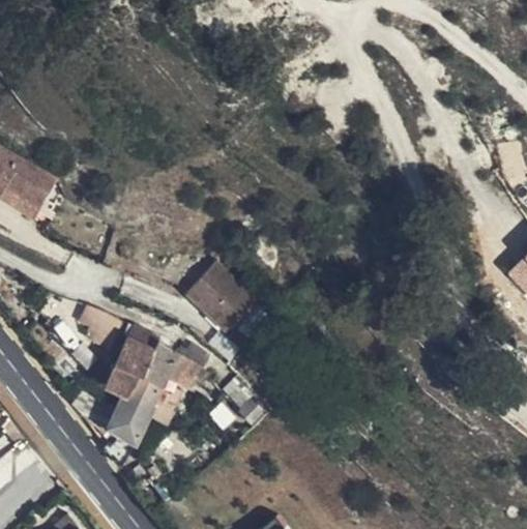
[(0,183),(25,200),(39,177),(0,150),(0,183)]
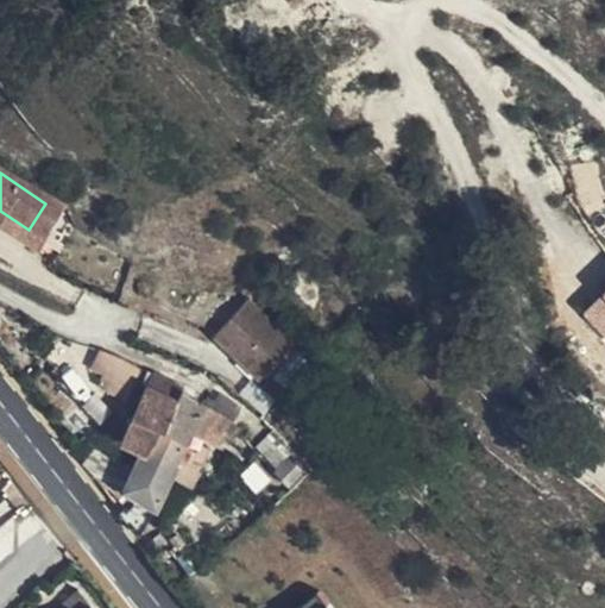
[(0,229),(20,243),(29,230),(0,211),(0,229)]
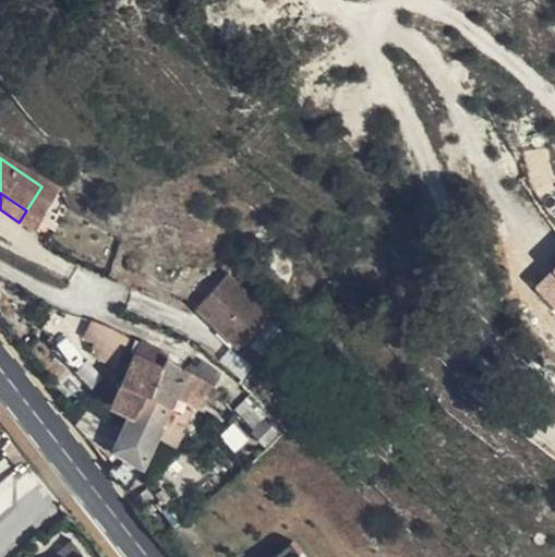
[(554,270),(534,290),(554,311),(554,270)]
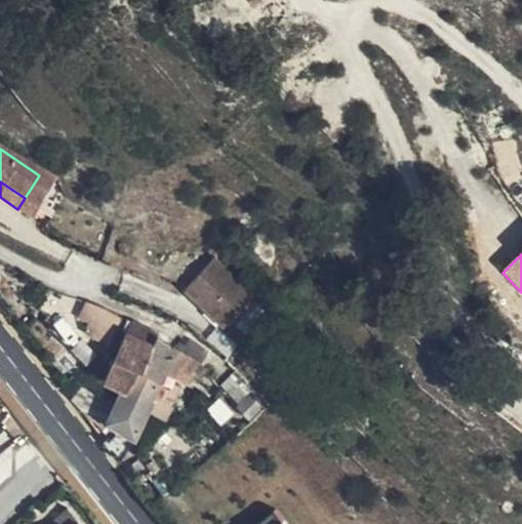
[(227,321),(253,291),(214,257),(189,286),(227,321)]
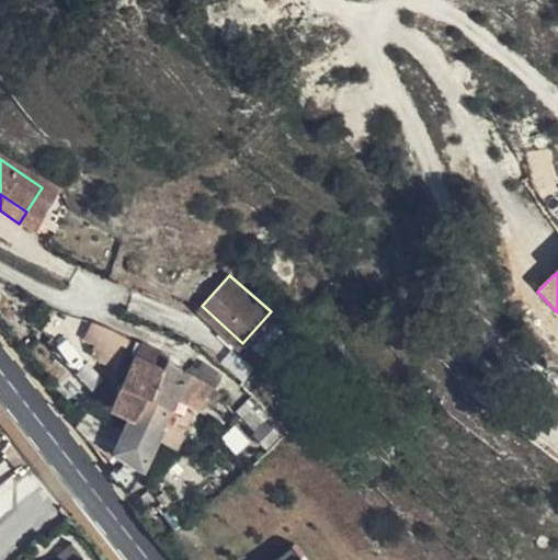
[(114,333),(89,323),(83,340),(97,345),(121,357),(127,342),(114,333)]
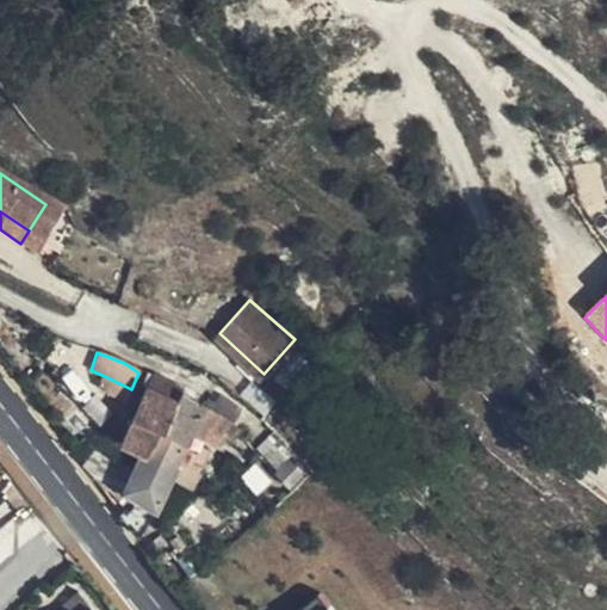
[(175,400),(179,392),(180,387),(149,371),(142,383),(146,386),(175,400)]
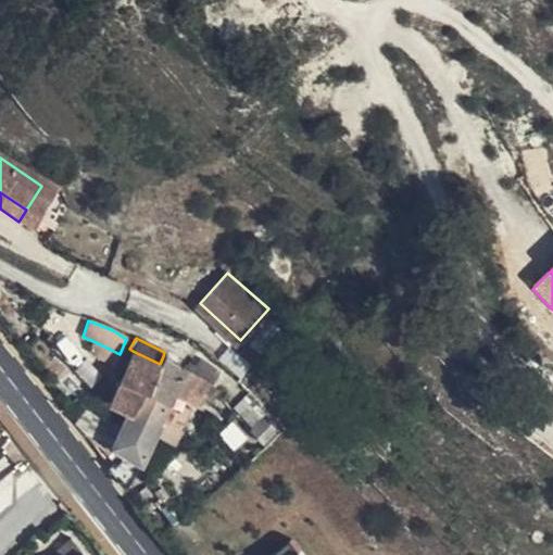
[(120,354),(96,342),(91,352),(114,367),(120,354)]
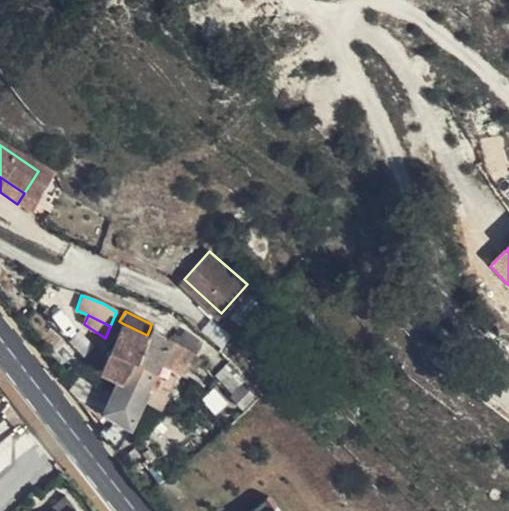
[(137,362),(147,335),(122,323),(101,370),(119,378),(121,380),(132,360),(137,362)]
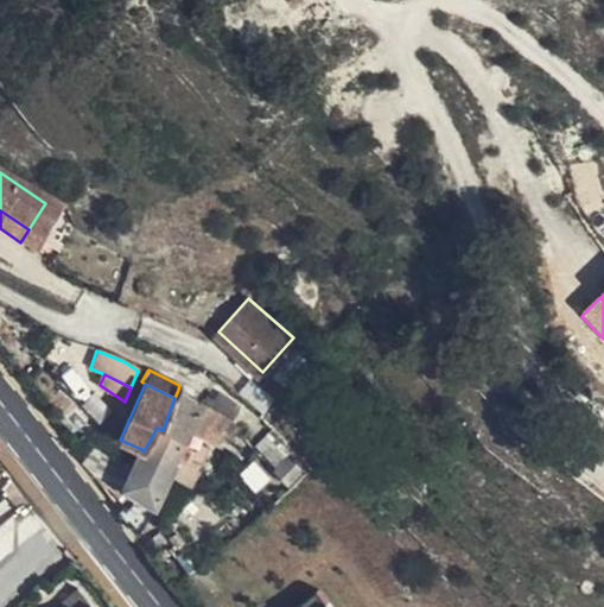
[(203,404),(201,402),(178,390),(175,398),(163,430),(184,441),(186,437),(190,430),(201,437),(207,427),(220,434),(227,419),(203,404)]
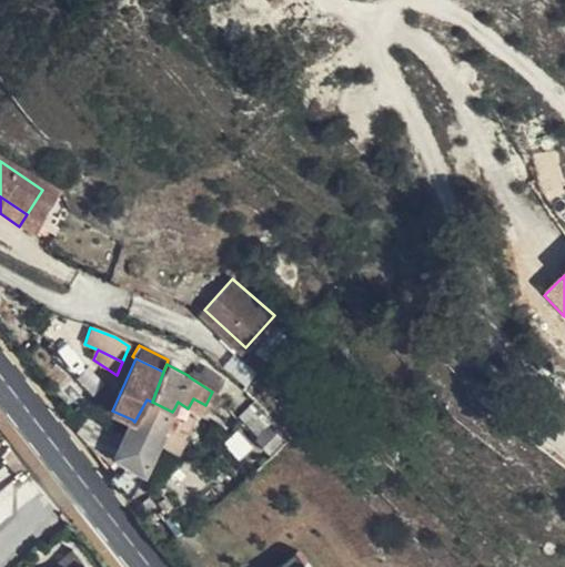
[(193,370),(190,377),(212,392),(217,384),(193,370)]
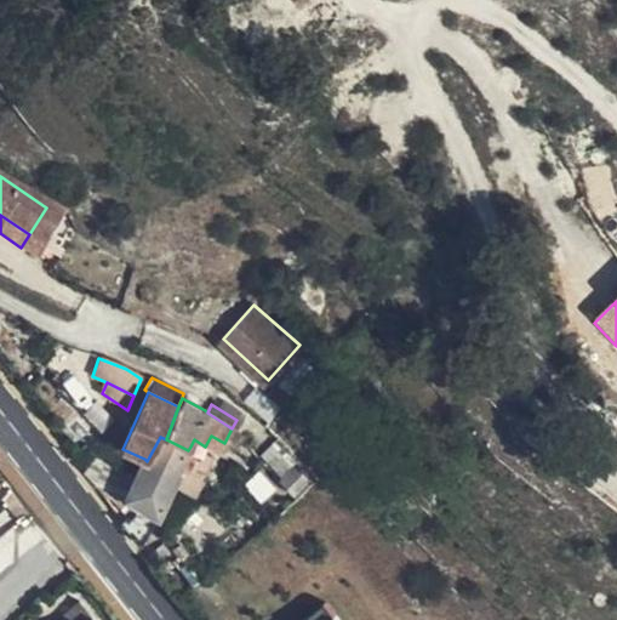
[(338,477),(284,420),(272,432),(319,479),(326,489),(331,484),(338,477)]
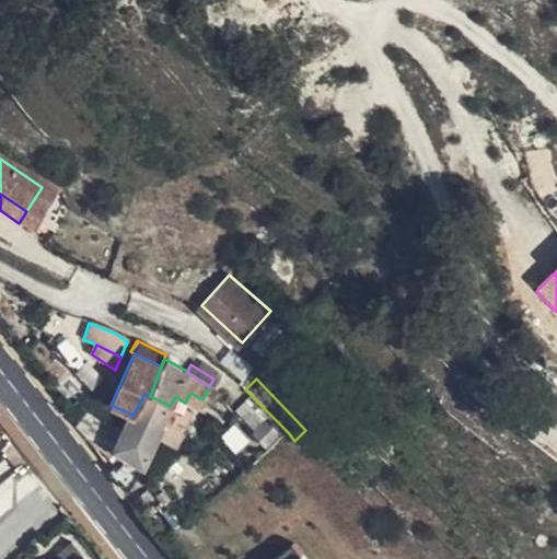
[(217,392),(209,386),(202,399),(207,402),(209,398),(212,399),(217,392)]
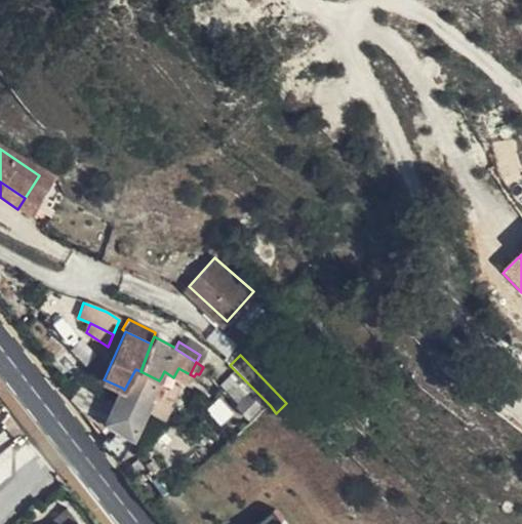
[(114,429),(103,442),(119,462),(132,439),(146,410),(159,380),(141,371),(135,369),(124,390),(122,388),(110,414),(106,422),(114,429)]
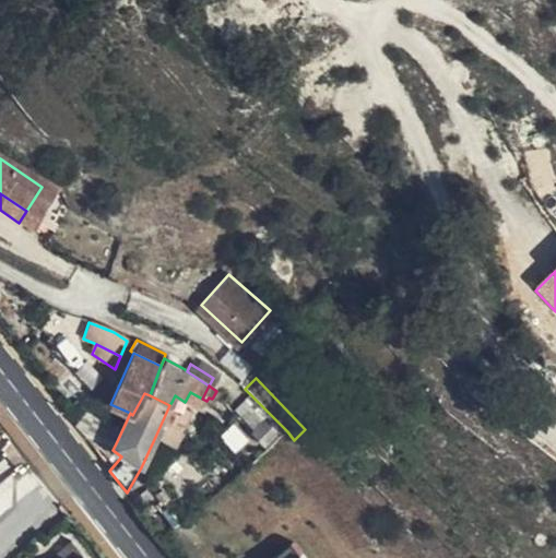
[(252,429),(263,419),(265,416),(246,396),(234,410),(252,429)]
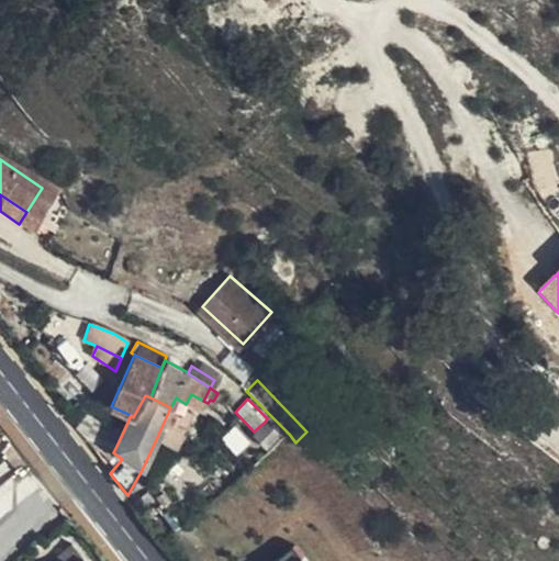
[(170,407),(156,439),(169,445),(174,436),(181,439),(191,415),(172,404),(170,407)]
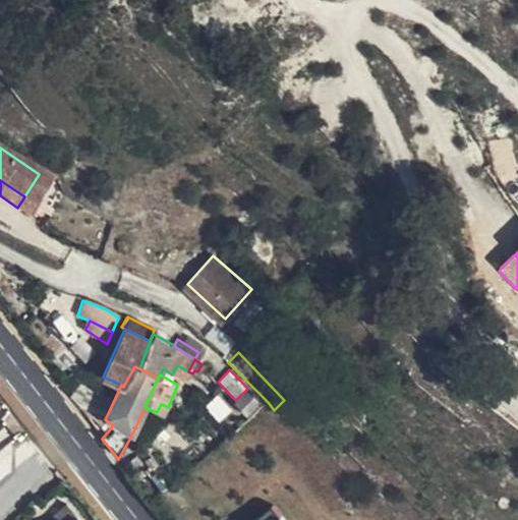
[(76,383),(68,395),(84,409),(105,419),(109,411),(76,383)]
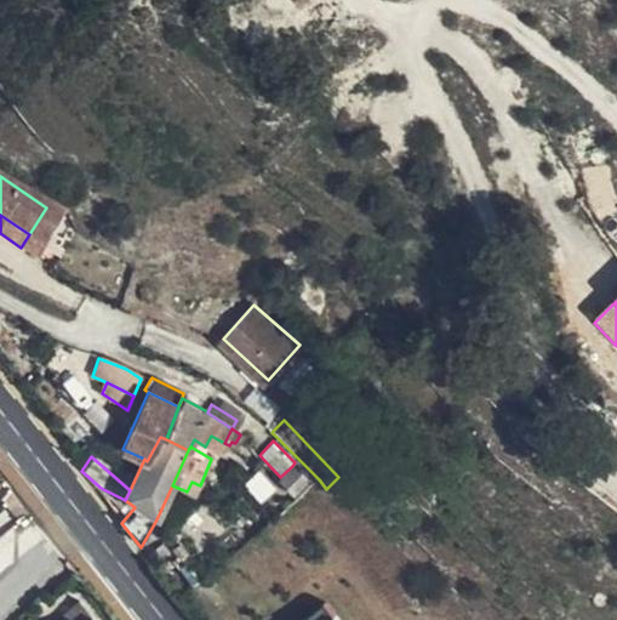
[(308,482),(292,466),(280,477),(278,479),(293,496),(308,482)]
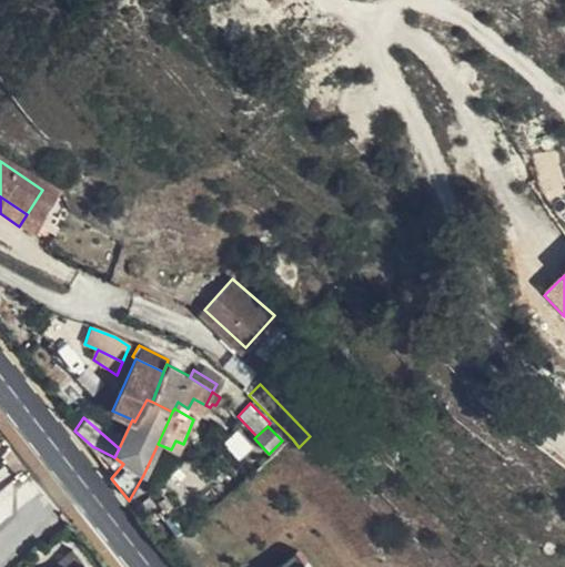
[(293,454),(310,469),(316,463),(299,447),(295,451),(293,454)]
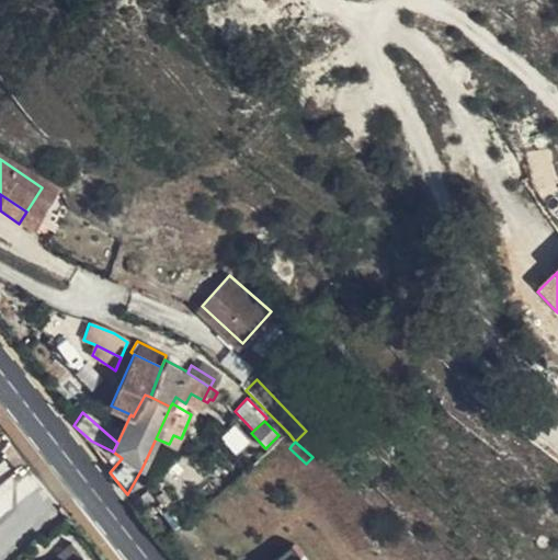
[(134,503),(146,521),(171,500),(158,483),(134,503)]
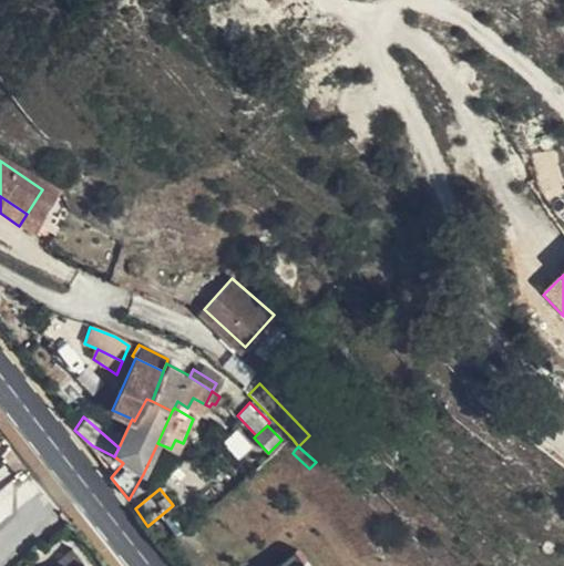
[(83,565),(72,551),(52,565),(83,565)]
